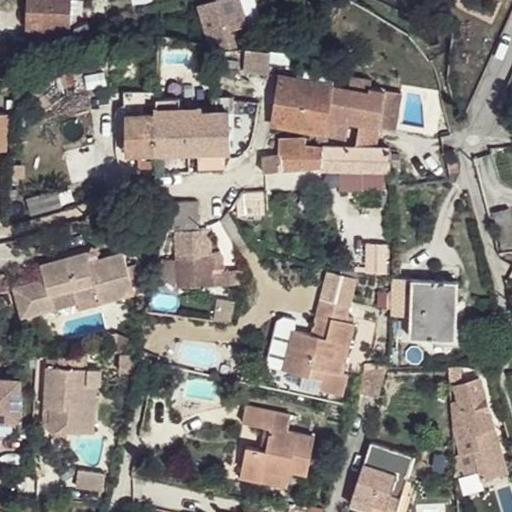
[(28,0),(27,29),(61,31),(69,32),(71,0),(28,0)]
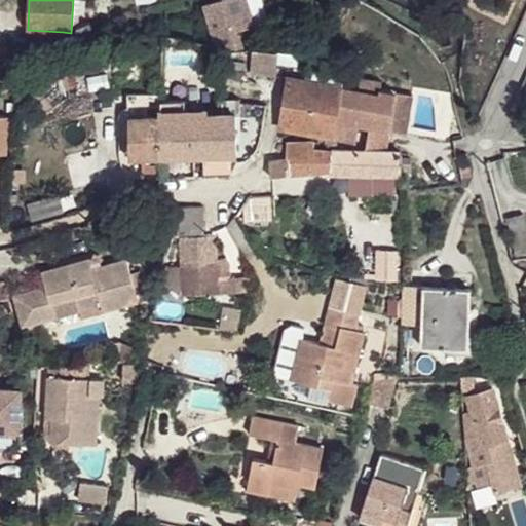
[(216,49),(241,46),(237,34),(254,29),(252,25),(245,0),(213,0),(215,4),(205,8),(216,49)]
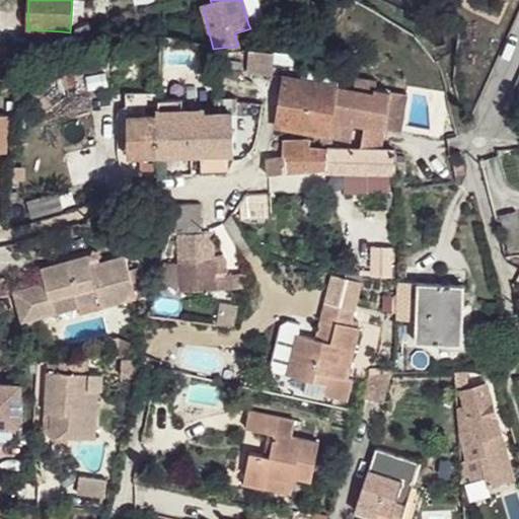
[(251,0),(241,0),(248,24),(258,21),(251,0)]
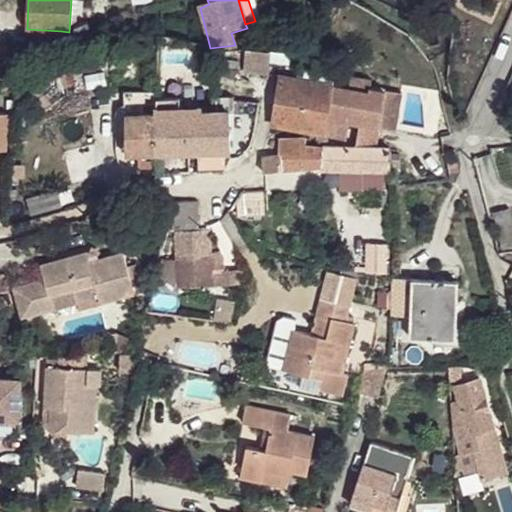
[(74,28),(74,42),(94,39),(86,24),(74,28)]
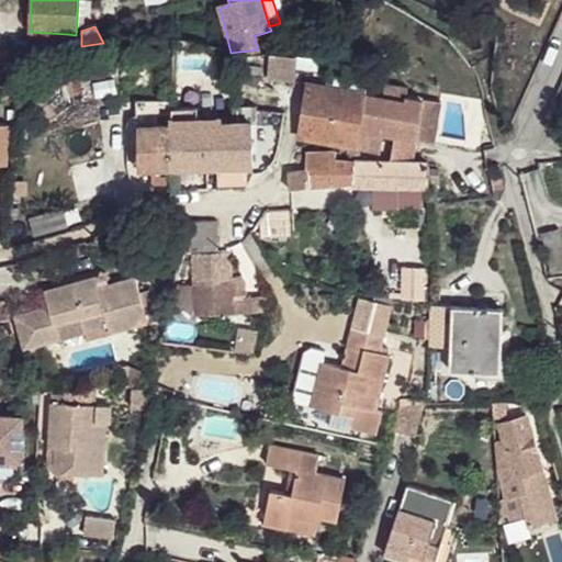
[(66,53),(67,34),(30,32),(29,51),(66,53)]
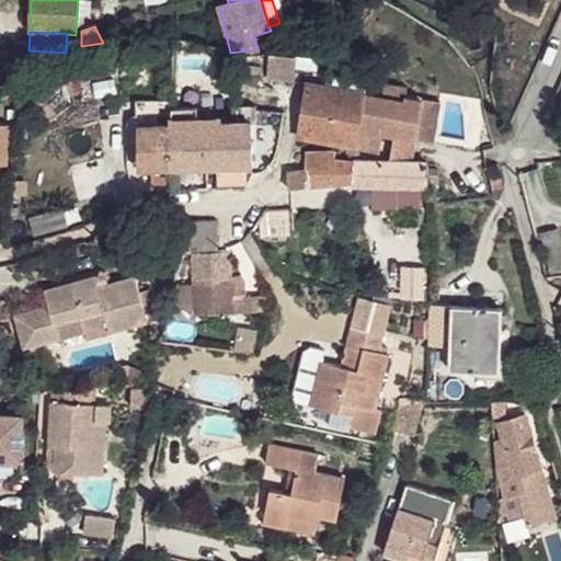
[(487,54),(487,44),(481,45),(481,52),(473,54),(471,47),(465,48),(469,58),(487,54)]
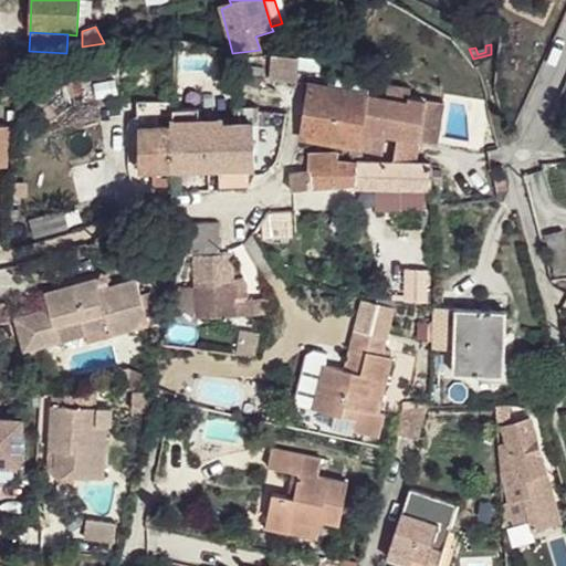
[(270,80),(296,82),(299,67),(299,56),(273,54),(270,80)]
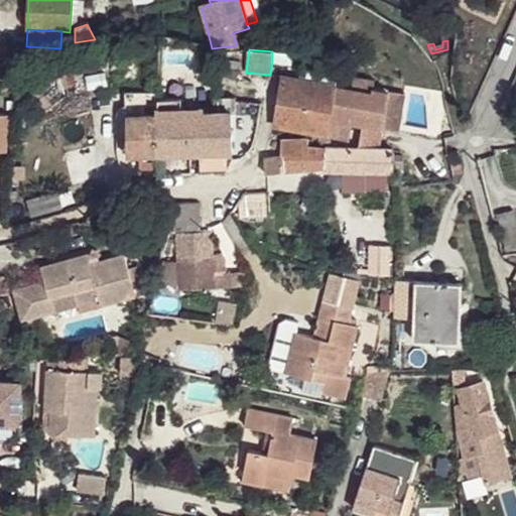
[(297,54),(272,51),(272,61),(296,63),(297,54)]
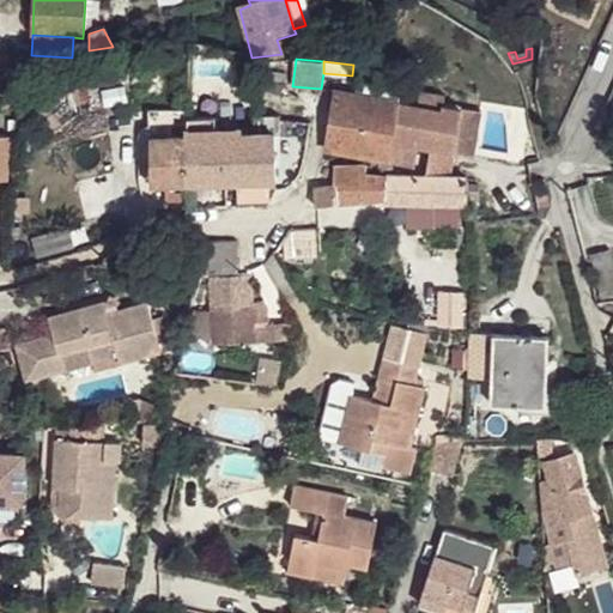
[(104,77),(71,78),(71,96),(104,97),(104,77)]
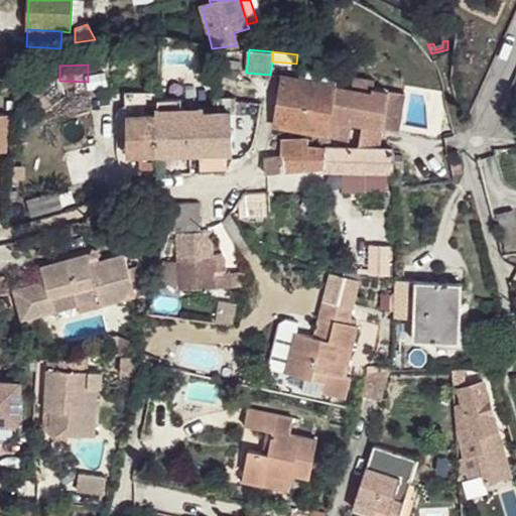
[(337,85),(339,72),(321,69),(303,66),(301,80),(319,83),(336,85),(337,85)]
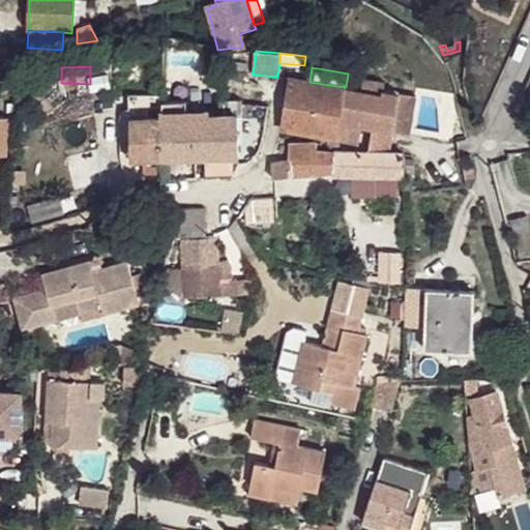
[(291,79),(282,128),(329,136),(330,136),(336,137),(345,87),(328,85),(310,82),(291,79)]
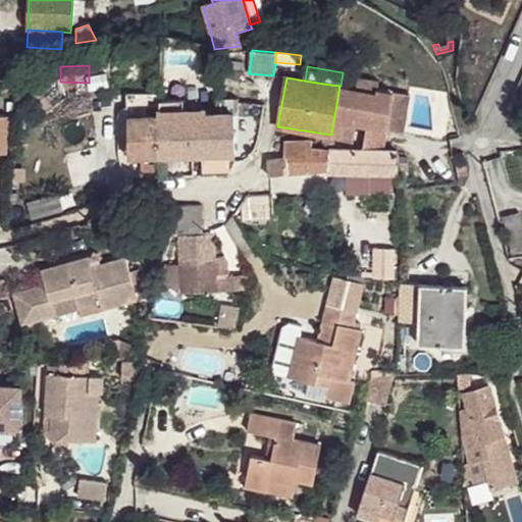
[(323,137),(320,149),(320,150),(328,150),(333,150),(335,139),(338,138),(354,141),(357,124),(386,129),(393,92),(377,90),(376,93),(341,87),(341,86),(340,86),(331,135),(325,134),(324,134),(323,137)]
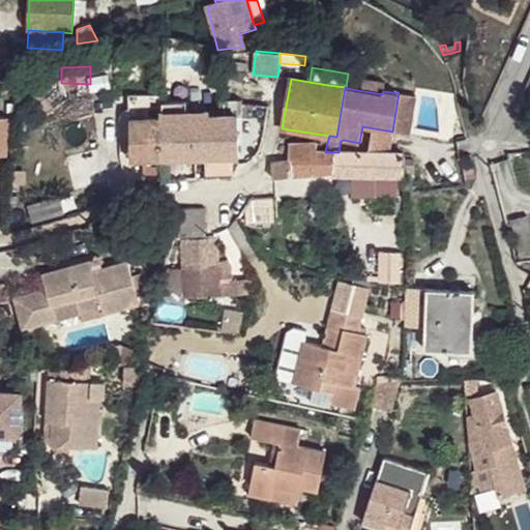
[(399,93),(392,131),(408,134),(414,96),(399,93)]
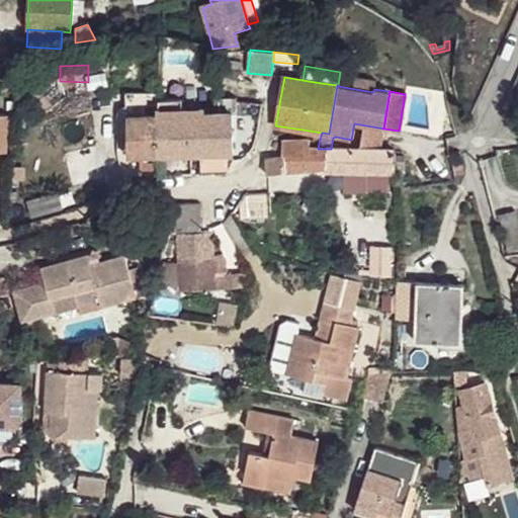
[(126,94),(127,116),(156,115),(156,93),(126,94)]
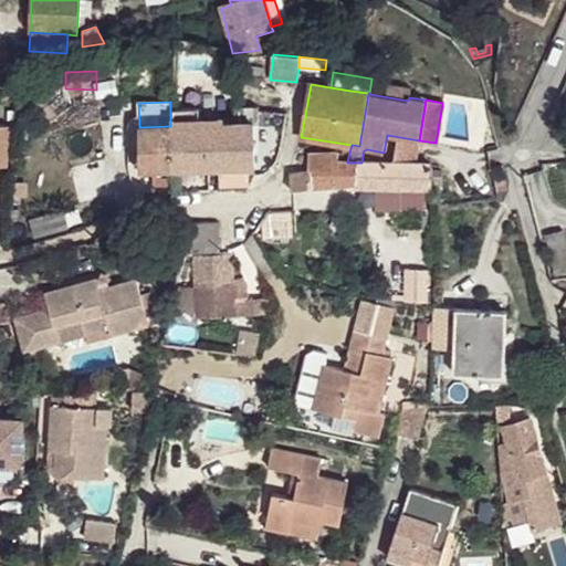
[(238,106),(239,124),(254,123),(254,126),(259,126),(259,108),(241,108),(241,106),(238,106)]
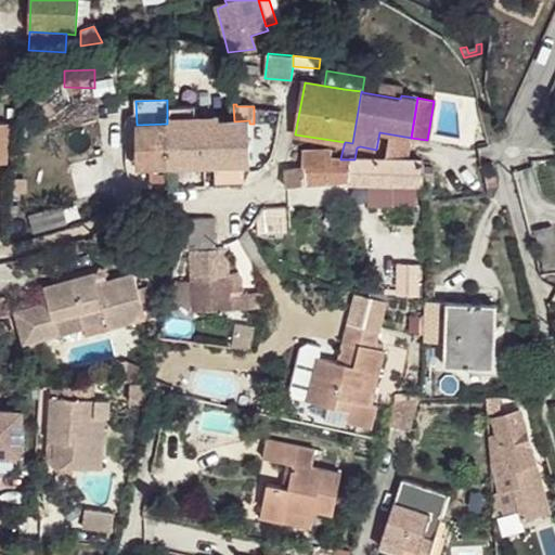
[(167,124),(168,166),(250,164),(249,124),(249,120),(234,121),(167,124)]
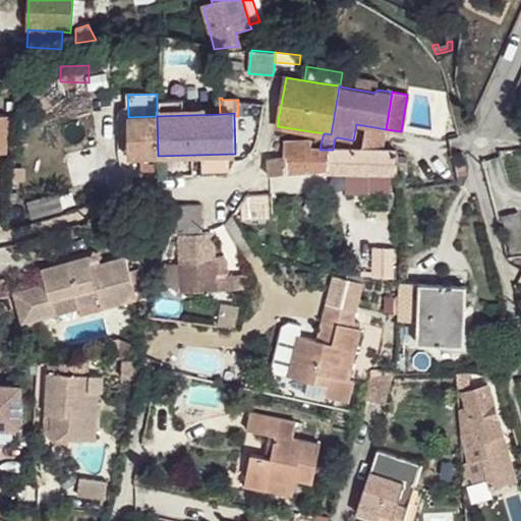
[(158,156),(157,116),(128,117),(126,117),(127,156),(140,156),(153,156),(158,156)]
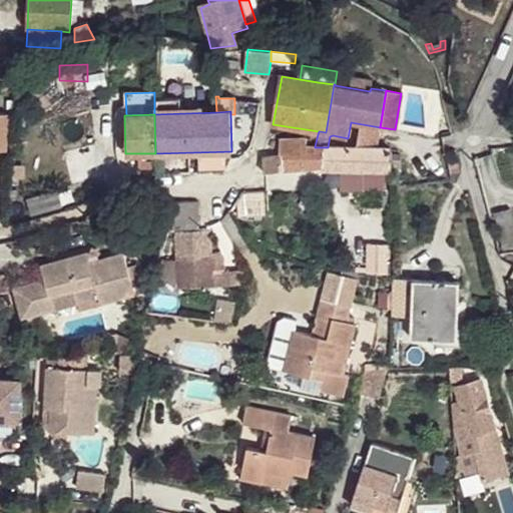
[(305,170),(306,145),(307,139),(281,139),(282,155),(263,157),(264,172),(284,169),(305,170)]
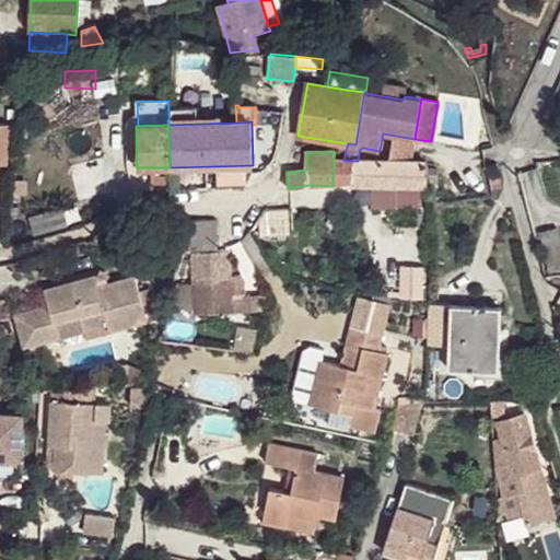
[(333,186),(351,184),(352,161),(343,161),(343,160),(334,159),(333,186)]
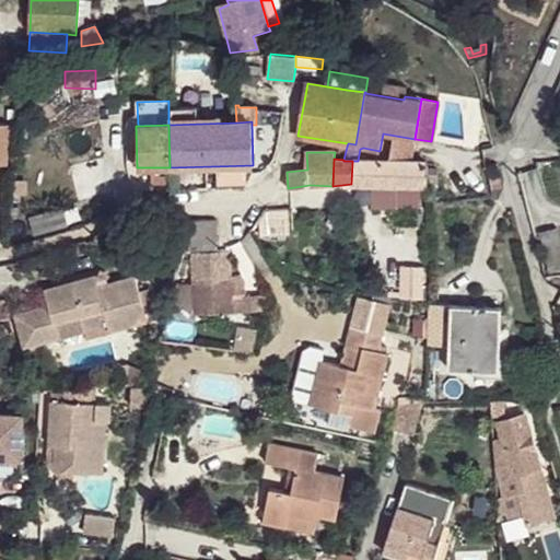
[(418,187),(427,187),(427,182),(427,167),(428,163),(409,162),(382,161),(378,161),(372,161),(358,161),(352,161),(351,184),(351,187),(374,187),(418,187)]
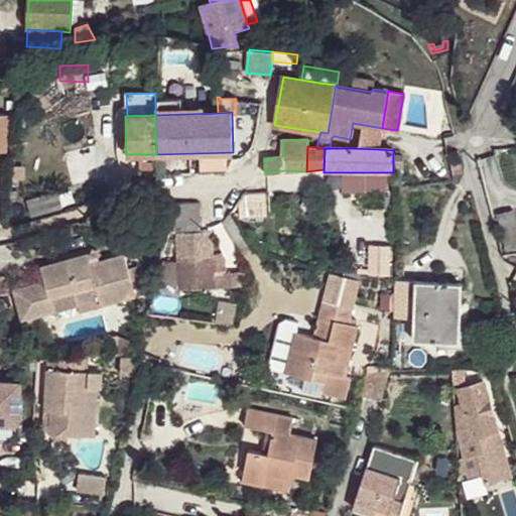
[(151,154),(139,154),(139,173),(152,172),(151,154)]
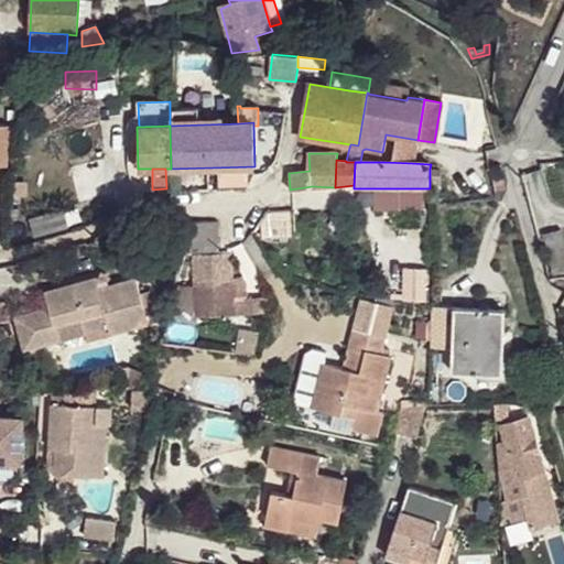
[(442,169),(430,169),(430,183),(442,183),(442,169)]
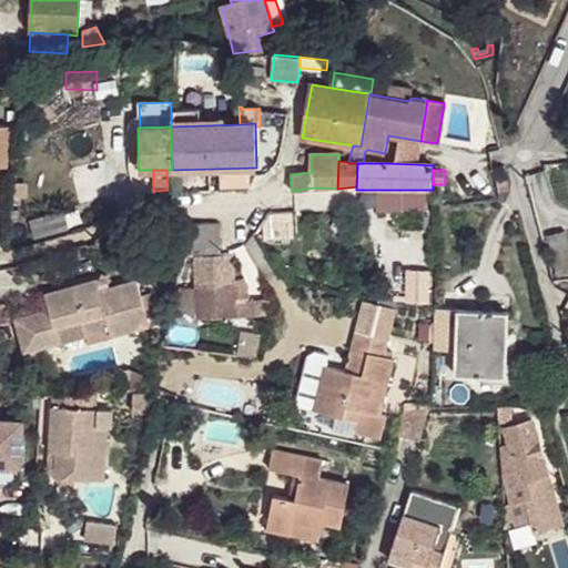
[(424,190),(379,190),(379,213),(424,213),(424,190)]
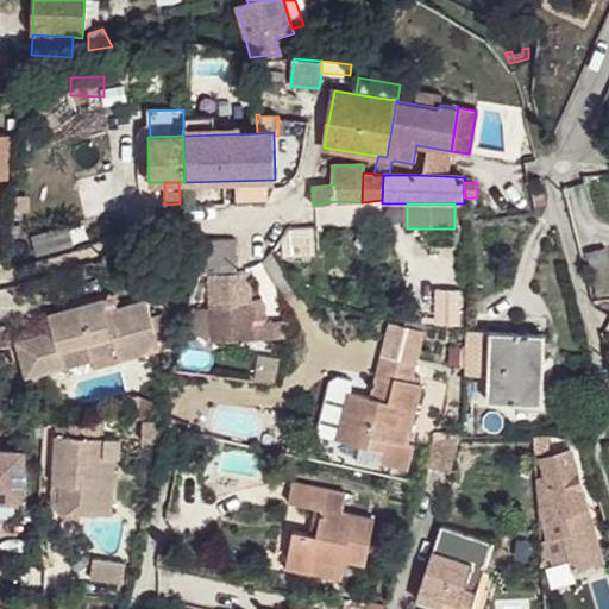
[(297,231),(296,242),(316,240),(316,230),(297,231)]
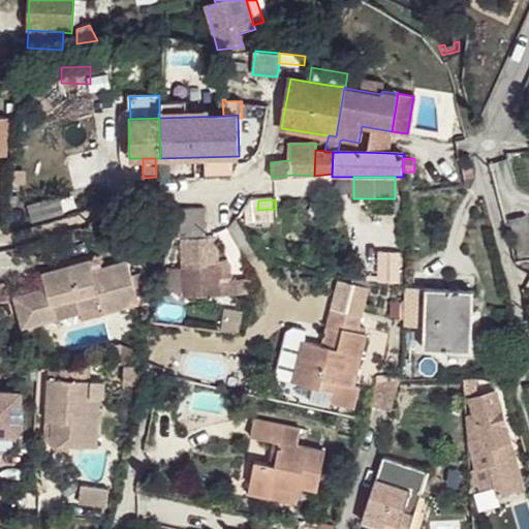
[(153,242),(169,242),(170,238),(182,209),(183,207),(162,207),(152,208),(153,242)]
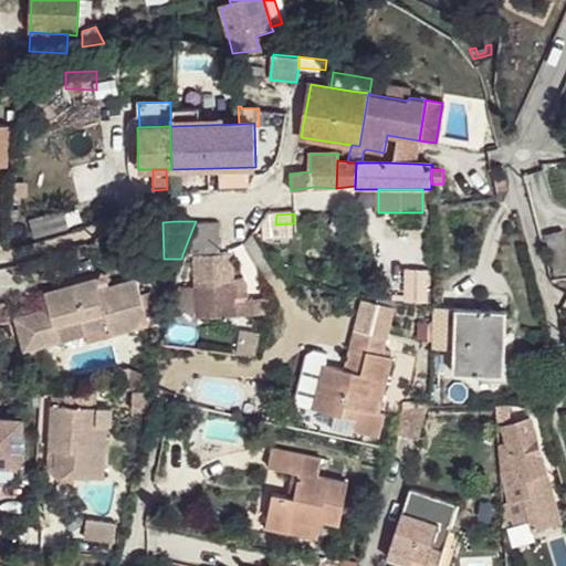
[(182,254),(221,253),(220,223),(195,223),(182,254)]
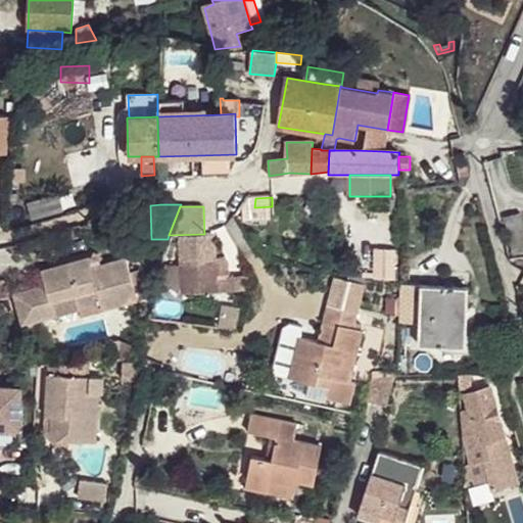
[(522,225),(520,214),(504,218),(513,255),(522,252),(522,225)]
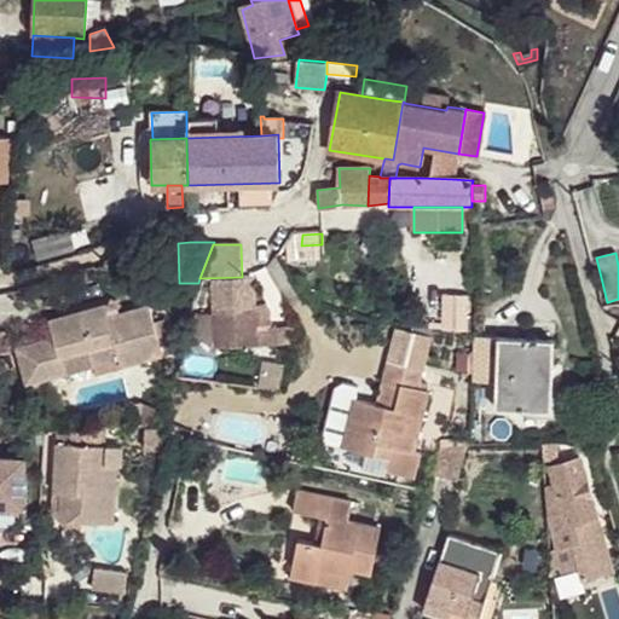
[(254,278),(215,279),(217,335),(241,335),(241,347),(277,346),(276,329),(256,330),(256,322),(267,322),(268,320),(270,320),(271,318),(271,317),(266,305),(255,306),(254,278)]
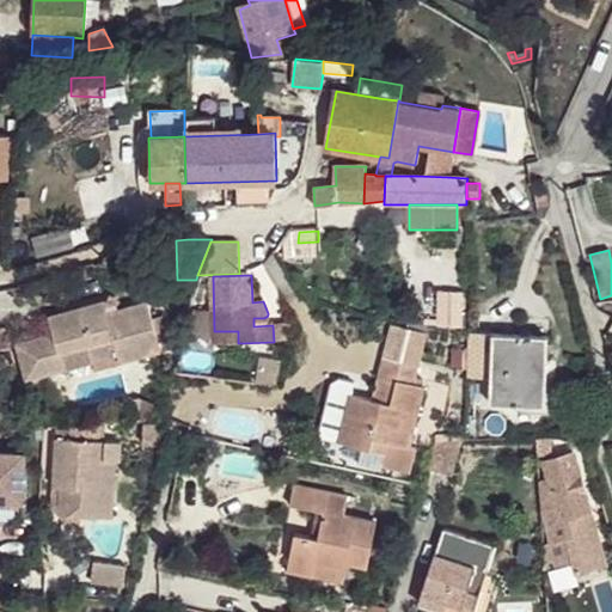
[(122,365),(163,354),(161,349),(153,320),(148,303),(121,310),(118,307),(111,303),(103,303),(50,318),(54,334),(18,344),(28,383),(97,365),(93,348),(116,342),(122,365)]
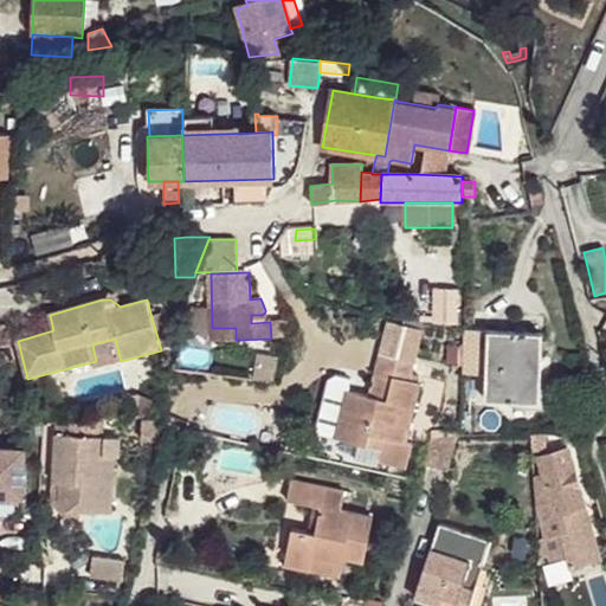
[(163,314),(152,317),(160,346),(172,342),(163,314)]
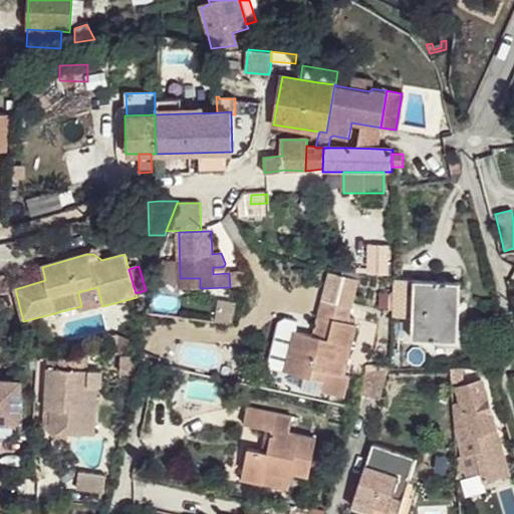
[(200,278),(180,278),(181,289),(200,288),(200,278)]
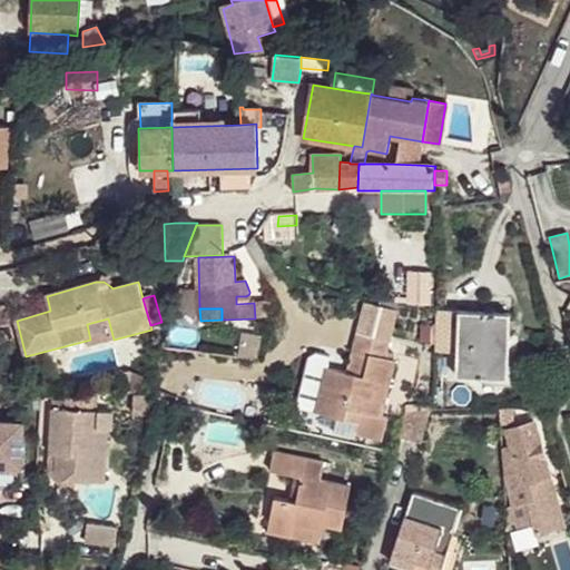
[(458,314),(455,376),(481,379),(507,380),(509,354),(510,316),(458,314)]
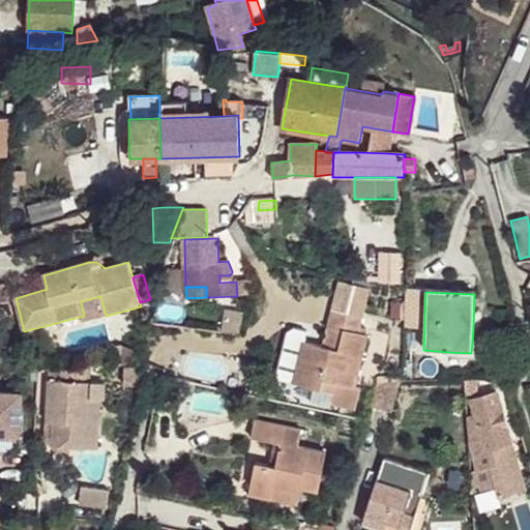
[(219,328),(233,331),(236,311),(223,307),(219,328)]
